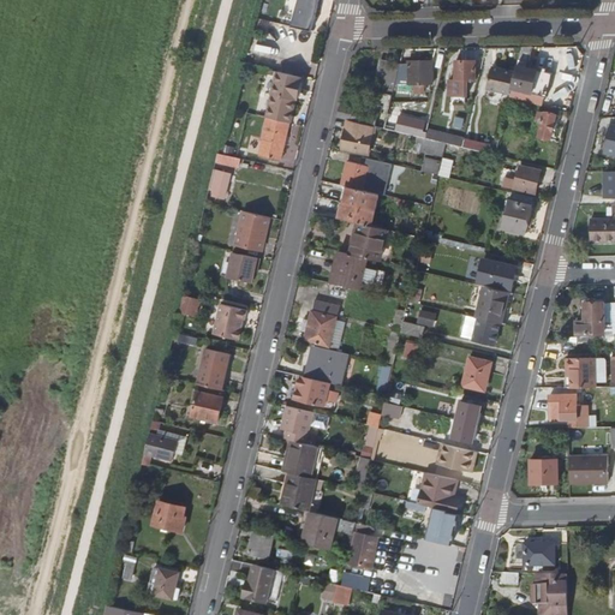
[(288,0),(284,23),(314,29),(318,0),(288,0)]
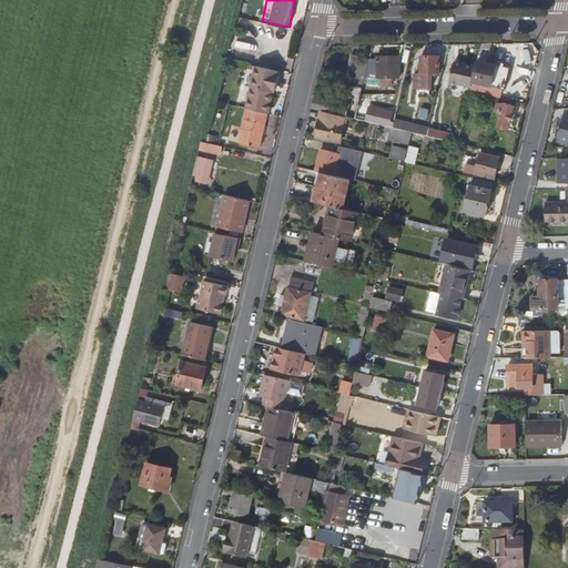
[(492,43),(482,43),(478,54),(488,58),(492,43)]
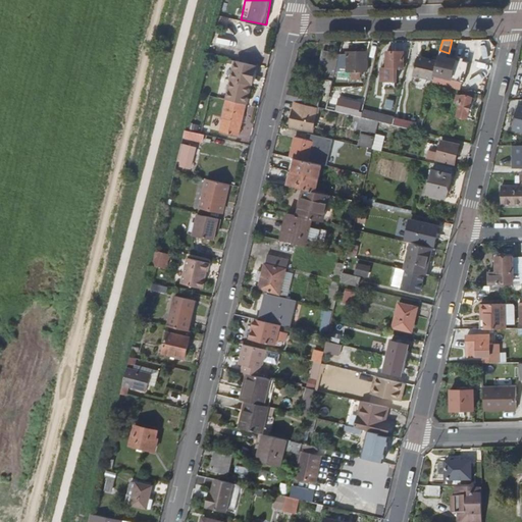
[(318,88),(325,90),(328,80),(333,81),(335,72),(340,55),(340,52),(327,49),(318,88)]
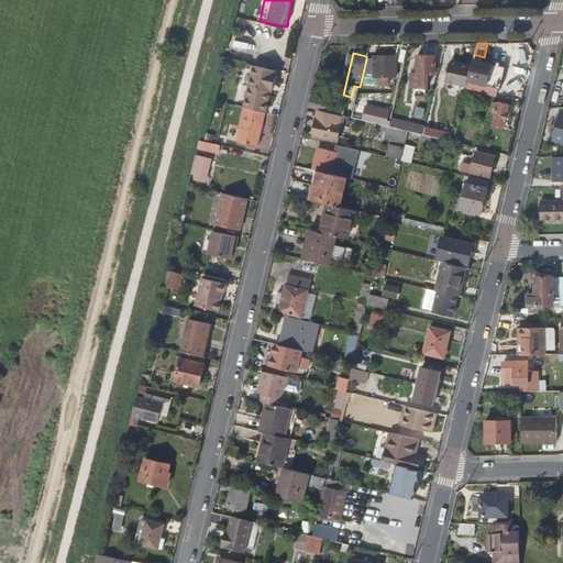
[(435,56),(417,55),(416,74),(411,74),(410,88),(428,88),(428,74),(434,75),(435,56)]
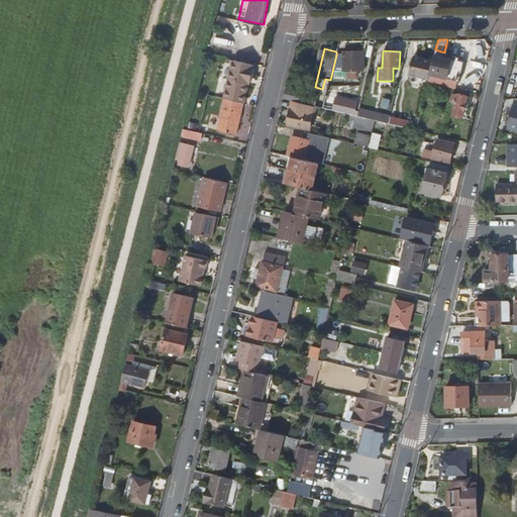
[(336,55),(332,72),(364,72),(364,56),(350,56),(350,53),(342,53),(343,55),(336,55)]
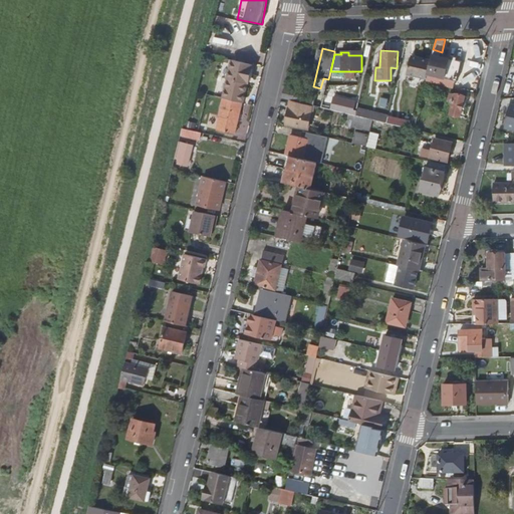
[(433,53),(431,60),(428,73),(457,80),(462,60),(433,53)]
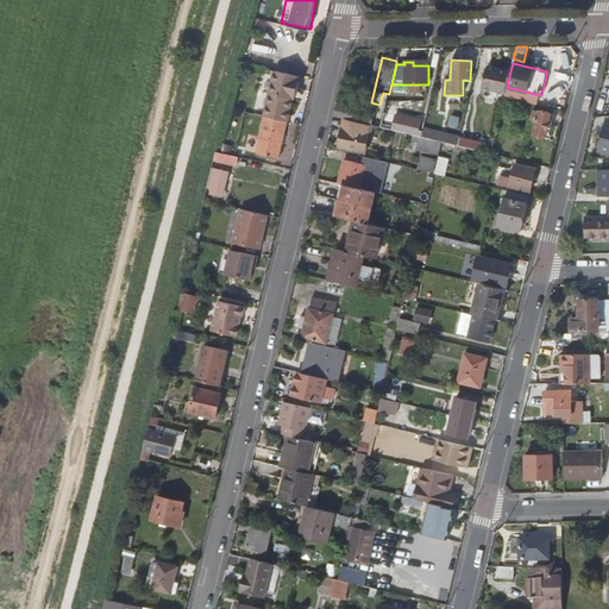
[(482,87),(506,93),(507,87),(510,71),(495,68),(495,70),(487,68),(482,87)]
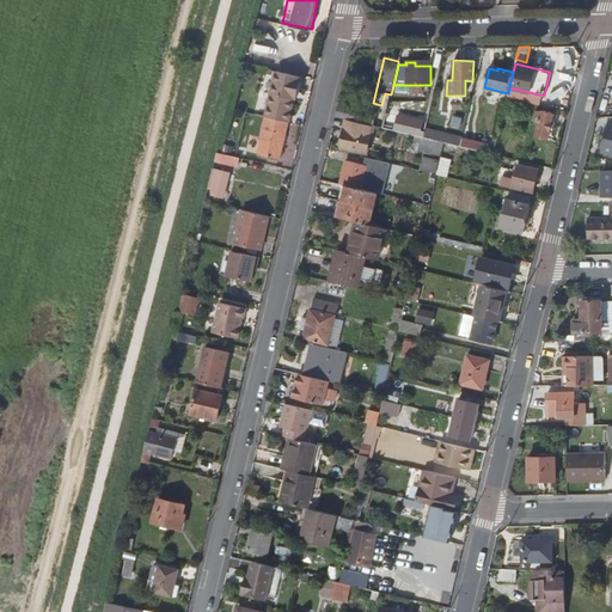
[(264,116),(287,122),(293,101),(294,101),(299,78),(275,72),(264,116)]
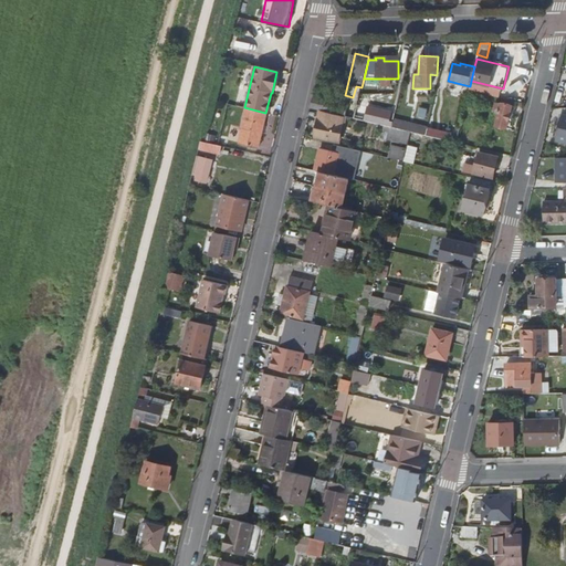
[(352,104),(357,105),(357,104),(362,87),(356,86),(353,97),(352,104)]
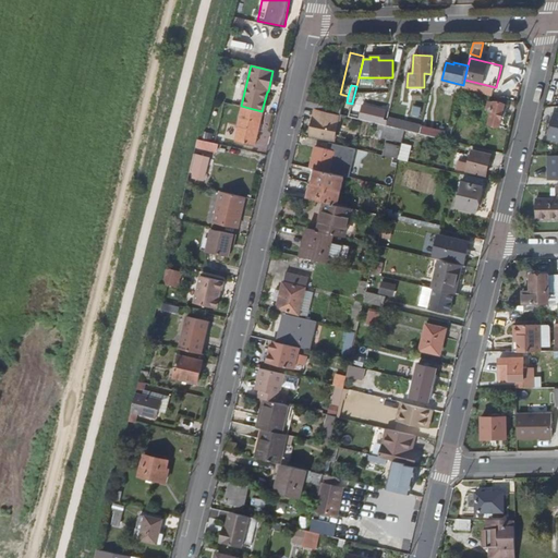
[(477,92),(462,88),(461,95),(475,98),(477,92)]
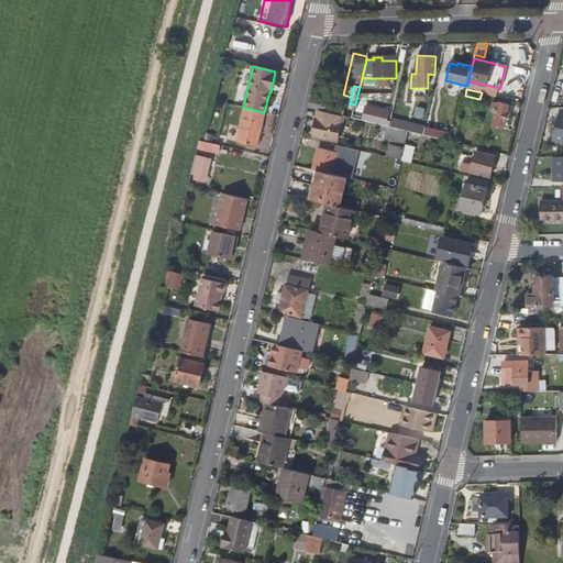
[(311,98),(309,107),(319,110),(341,114),(343,116),(348,99),(326,94),(324,101),(311,98)]
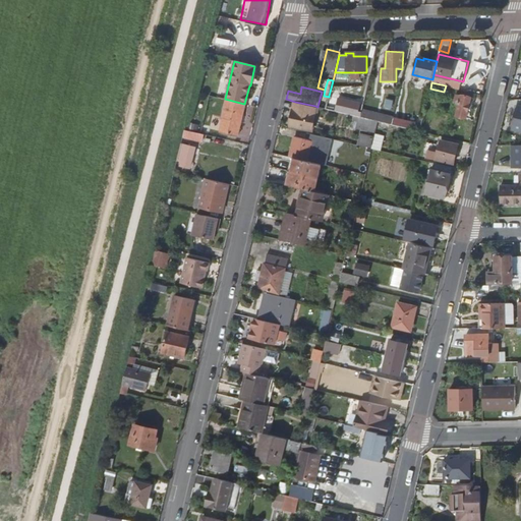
[(461,100),(457,116),(466,119),(468,112),(470,112),(474,99),(457,94),(456,99),(461,100)]
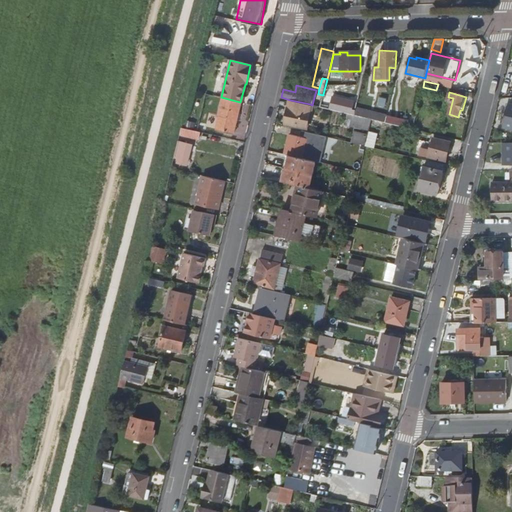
[(231,139),(240,102),(221,97),(217,115),(219,115),(214,135),(231,139)]
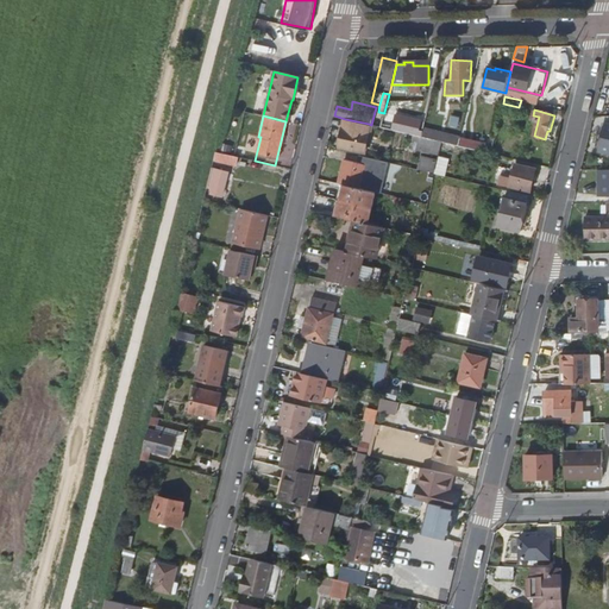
[(412,135),(421,137),(424,131),(420,130),(422,121),(396,115),(391,130),(405,133),(406,133),(412,135)]
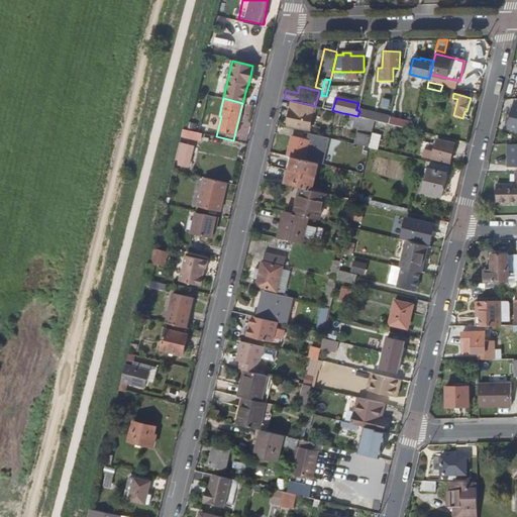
[(293,101),(288,125),(307,129),(313,105),(293,101)]
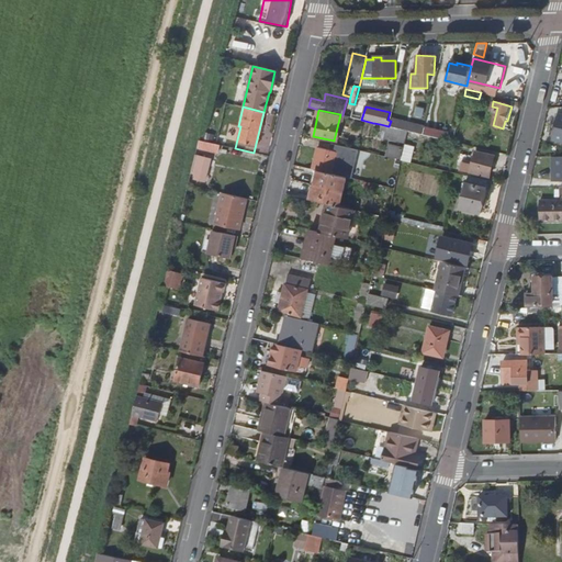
[(391,121),(389,126),(403,130),(405,122),(391,119),(391,121)]
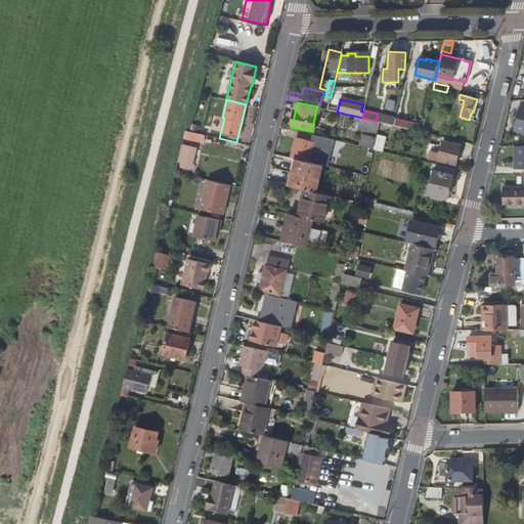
[(349,115),(348,115),(342,113),(340,124),(347,126),(349,115)]
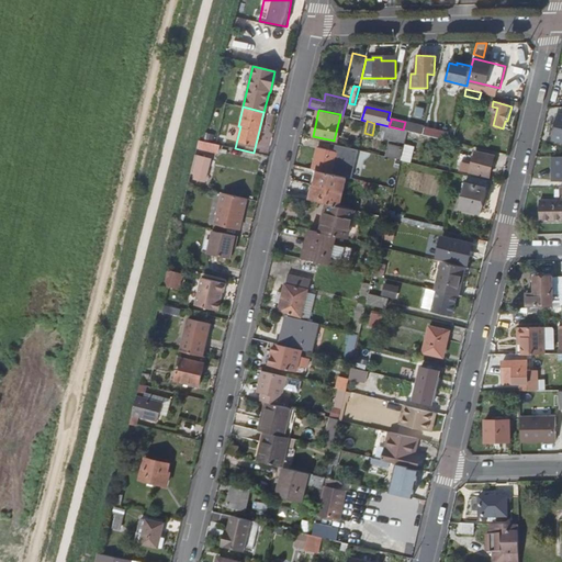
[(403,130),(407,131),(415,133),(417,124),(405,122),(403,130)]
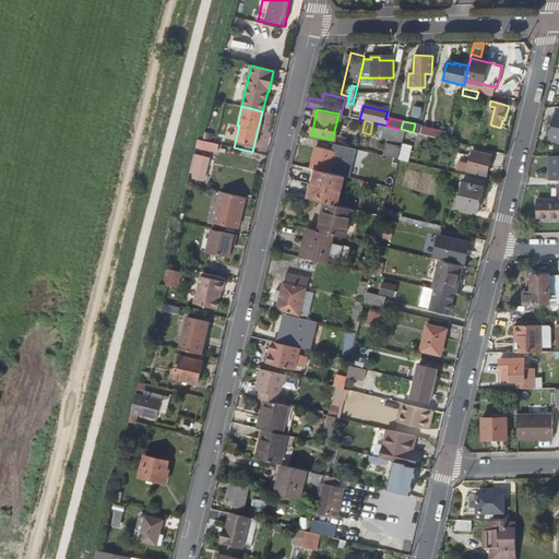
[(403,142),(405,130),(401,129),(387,126),(378,123),(376,135),(403,142)]
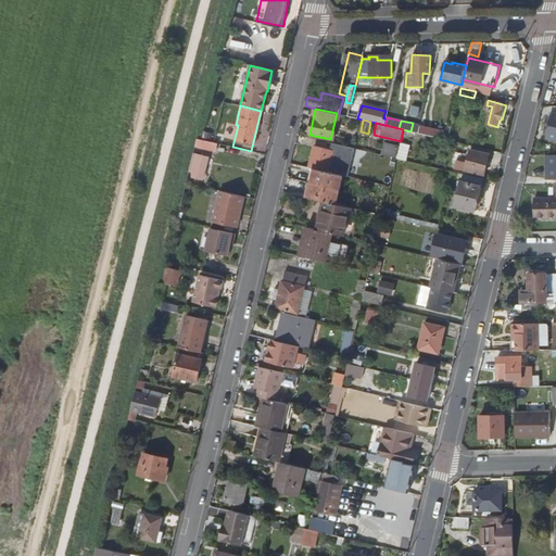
[(411,131),(418,133),(419,126),(419,125),(413,123),(411,131)]
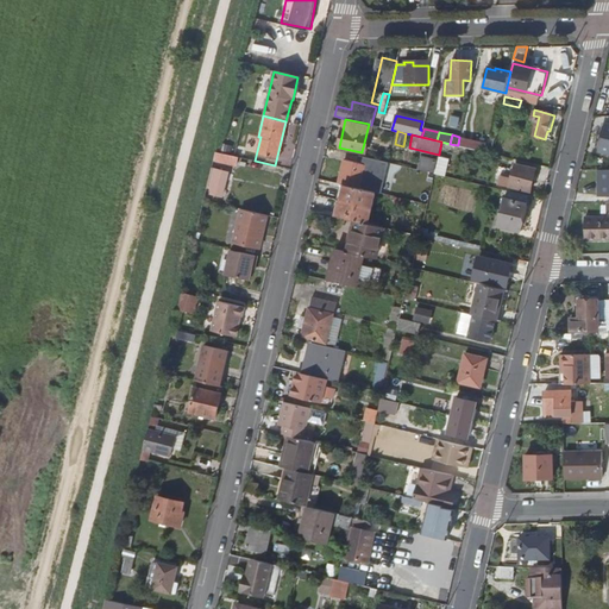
[(459,138),(458,145),(478,150),(481,143),(459,138)]
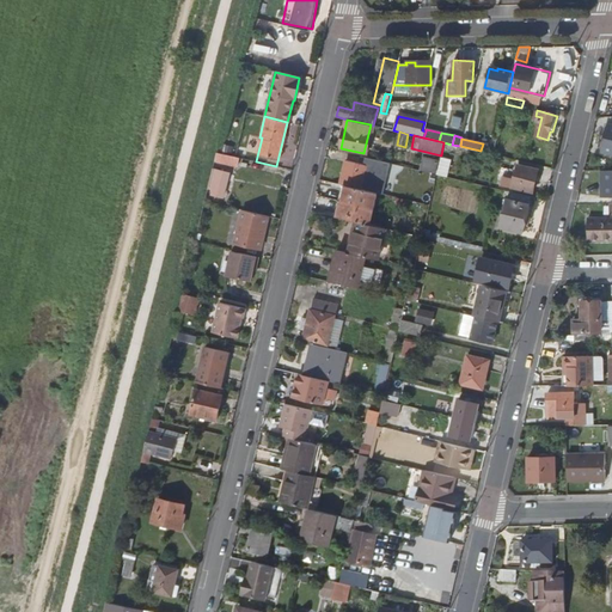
[(219,142),(216,152),(234,157),(237,147),(219,142)]
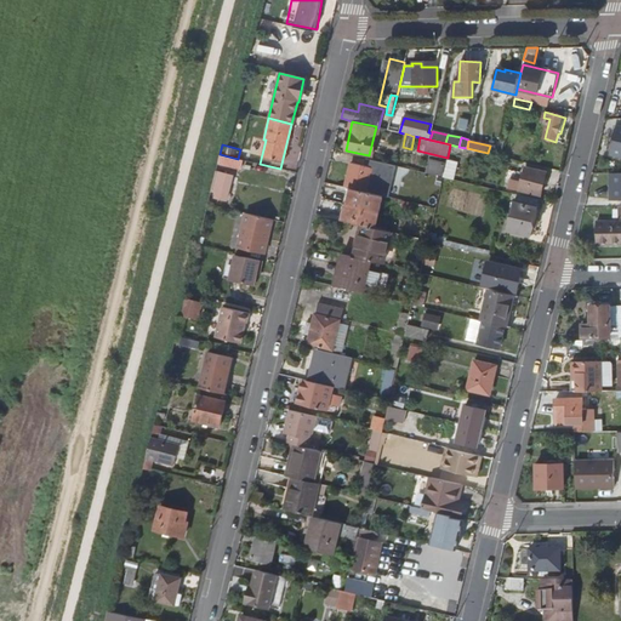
[(238,159),(220,154),(218,164),(240,169),(243,160),(238,159)]
